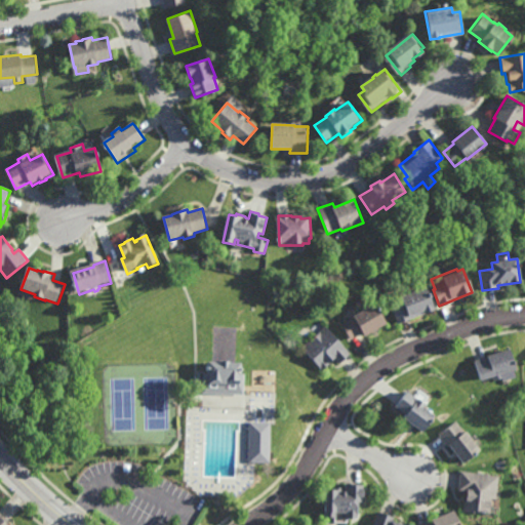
[(423,314),(422,313),(397,323),(391,306),(401,301),(400,297),(425,287),(434,310),(423,314)]
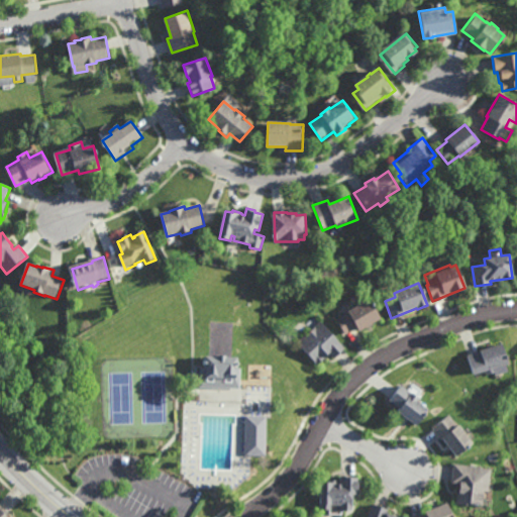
[(357,330),(356,328),(344,334),(335,319),(347,311),(345,309),(368,296),(380,317),(357,330)]
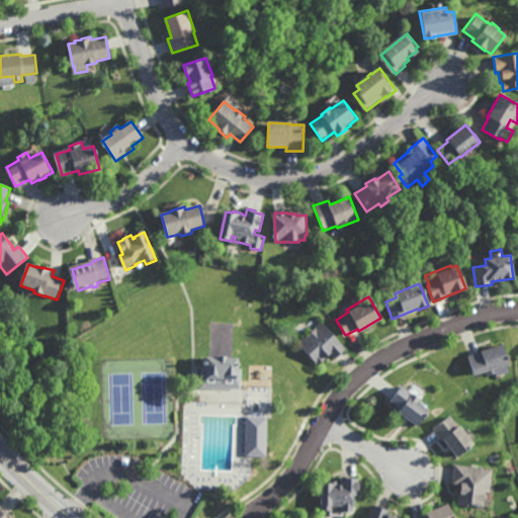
[(346,348),(334,359),(329,353),(325,357),(325,358),(318,365),(310,356),(310,357),(307,354),(308,353),(297,342),(308,332),(312,327),(313,328),(321,321),(346,348)]
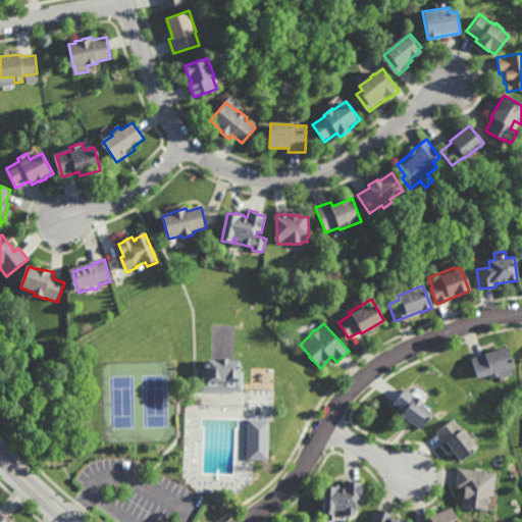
[(501,375),(490,378),(489,373),(477,377),(471,358),(482,354),(482,352),(505,344),(512,365),(499,370),(501,375)]
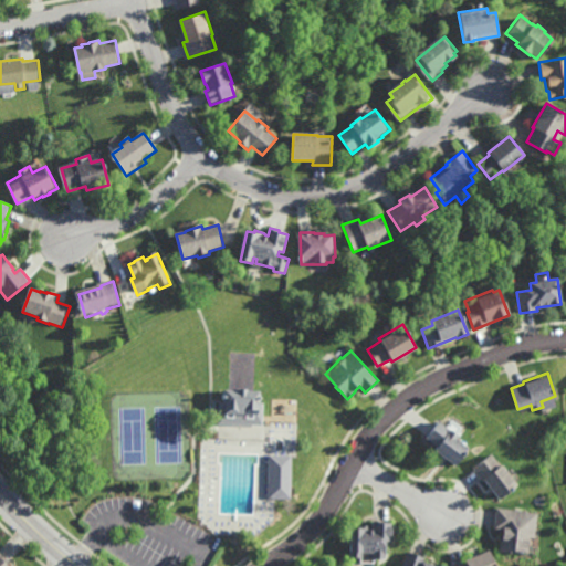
[(243,387),(257,388),(255,401),(263,401),(261,425),(219,421),(221,386),(233,387),(233,385),(243,385),(243,387)]
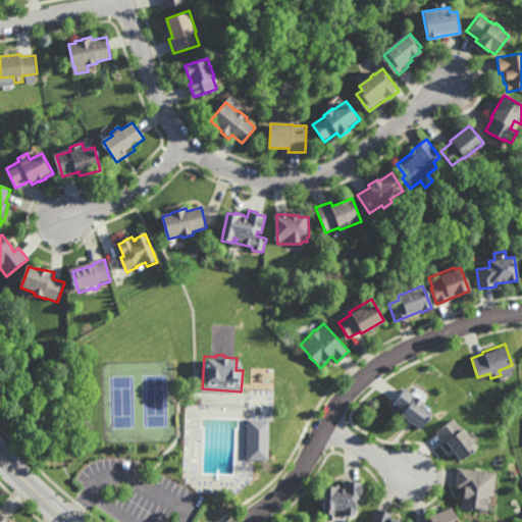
[(419,429),(400,414),(402,411),(392,403),(404,387),(422,401),(420,404),(431,412),(419,429)]
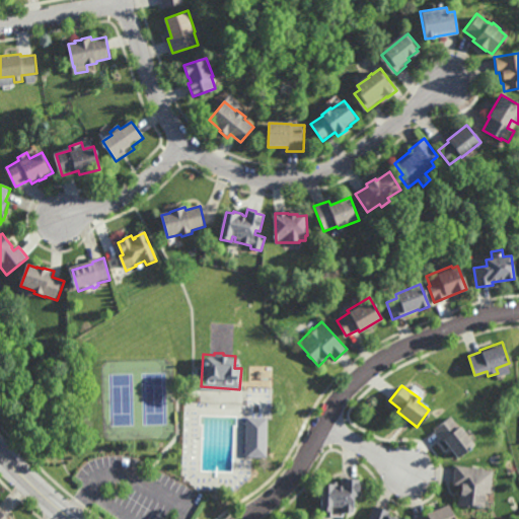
[(458,426),(459,425),(461,427),(461,426),(466,433),(466,434),(473,444),(456,457),(444,441),(442,442),(433,430),(451,416),(458,426)]
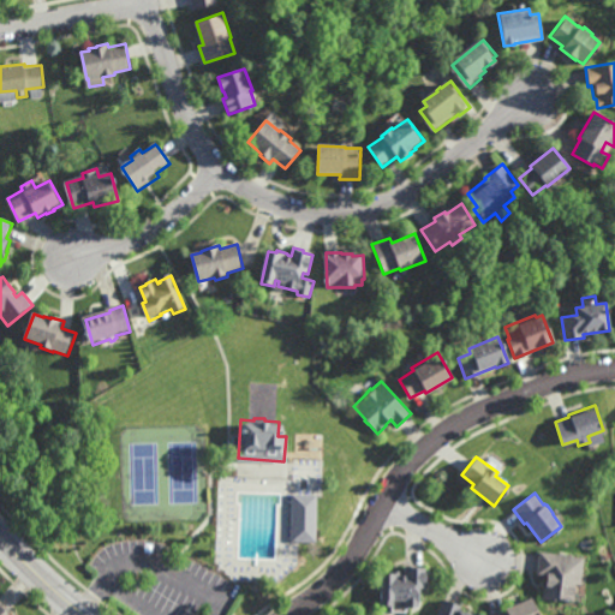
[(316,542),(290,542),(291,494),(316,494),(316,542)]
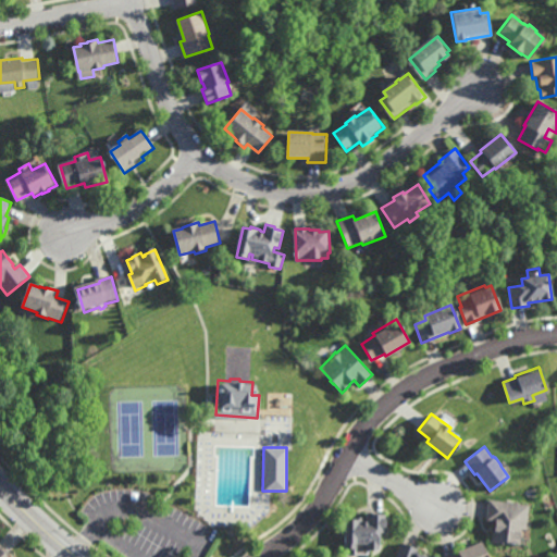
[(511,503),(511,502),(518,502),(518,503),(528,505),(524,529),(519,529),(518,533),(519,534),(519,540),(517,541),(517,544),(505,543),(505,544),(490,542),(491,529),(493,529),(494,521),(484,520),(487,499),(511,503)]
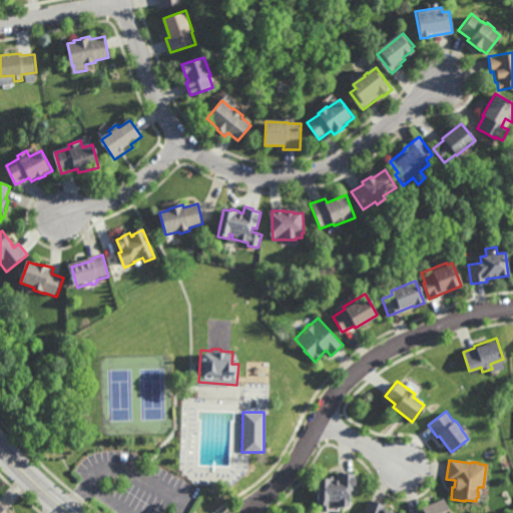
[(353,490),(349,490),(348,506),(337,506),(338,501),(328,501),(328,506),(317,506),(317,500),(316,500),(317,477),(328,477),(328,476),(333,476),(333,479),(336,479),(337,471),(346,472),(354,473),(353,490)]
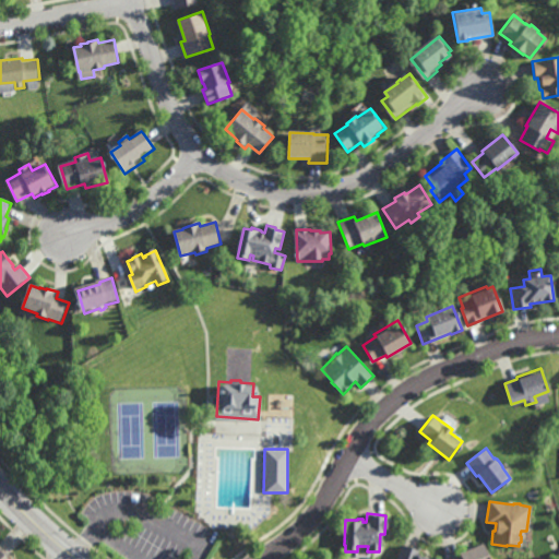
[(453,558),(459,557),(456,552),(480,543),(487,558),(453,558)]
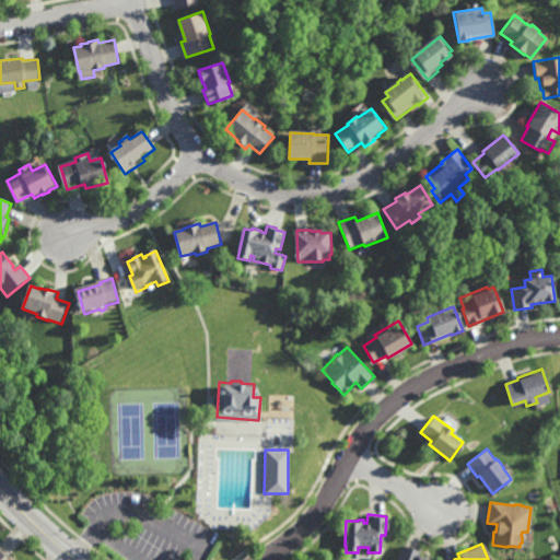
[(428,559),(429,557),(435,559),(397,559),(403,546),(419,551),(418,555),(428,559)]
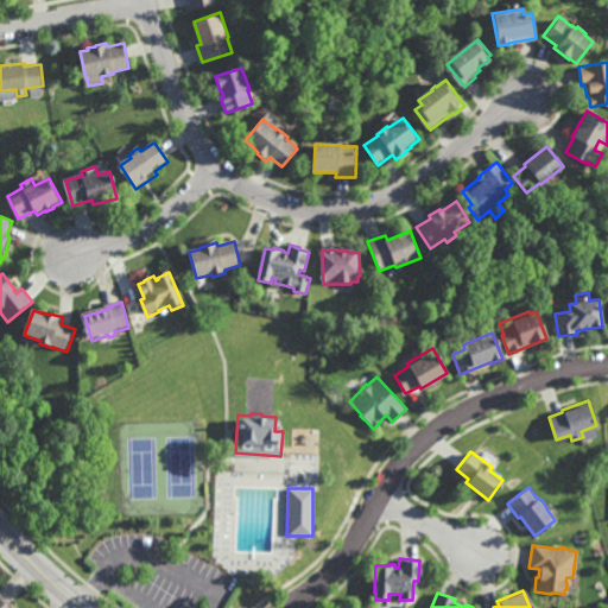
[(0,607),(0,594),(10,603),(5,607),(0,607)]
